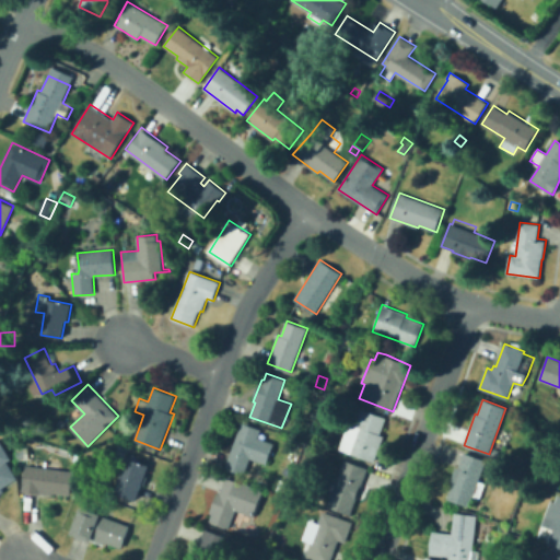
[(523,410),(516,408),(518,401),(525,405),(523,410)]
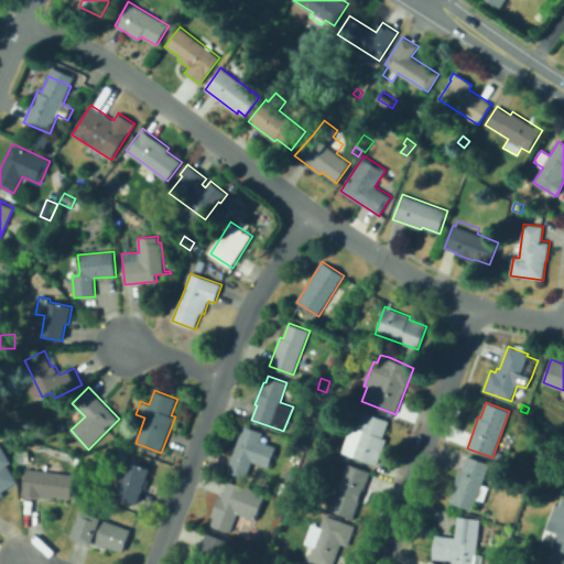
[(377,466),(342,453),(350,426),(355,427),(361,410),(390,421),(383,437),(387,440),(377,466)]
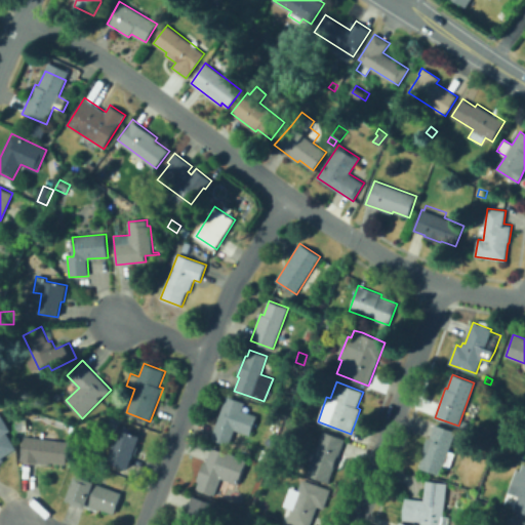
[(229,445),(211,439),(227,396),(245,403),(243,409),(257,415),(250,436),(235,431),(229,445)]
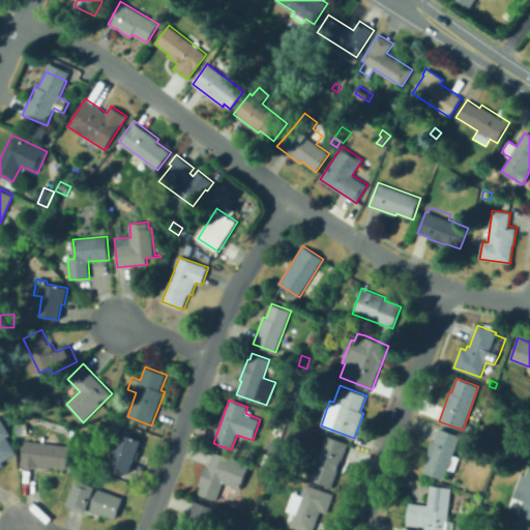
[(305,421),(299,419),(301,411),(308,414),(305,421)]
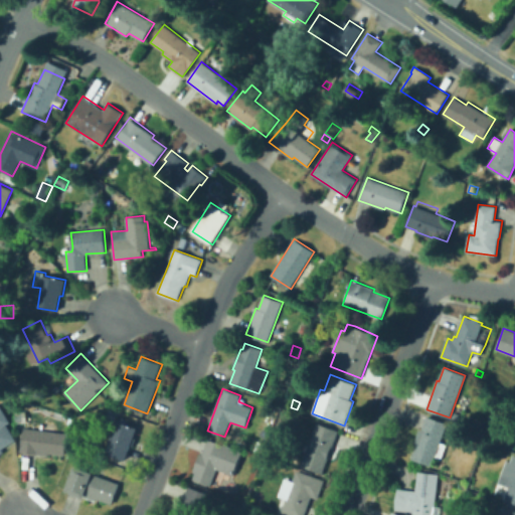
[(0,454),(0,403),(11,422),(7,425),(16,441),(2,449),(4,452),(0,454)]
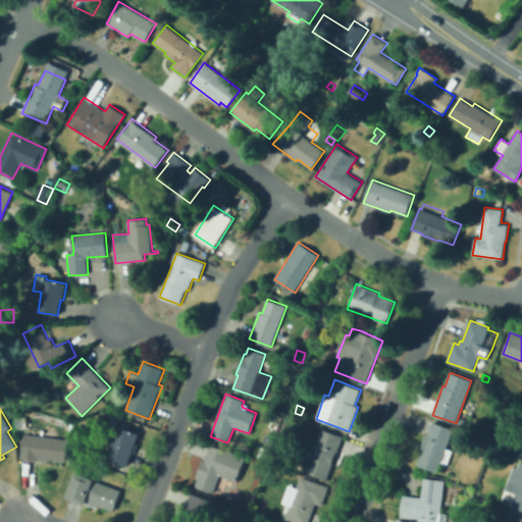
[(509,422),(506,417),(514,411),(517,416),(509,422)]
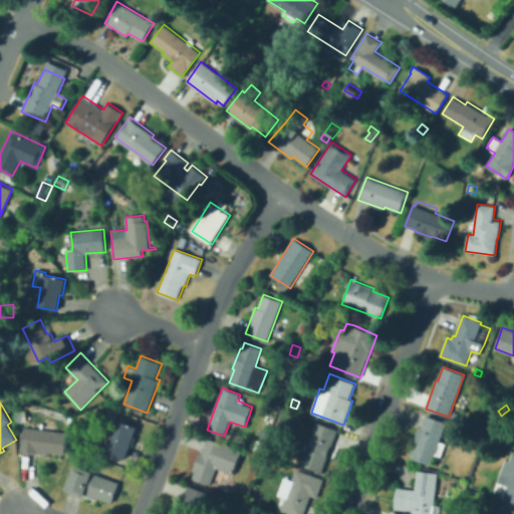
[(126,461),(105,453),(113,431),(103,427),(110,410),(141,422),(126,461)]
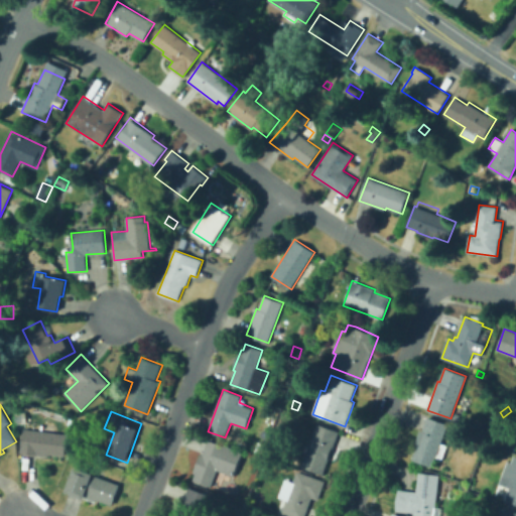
[(432,467),(413,460),(418,445),(415,444),(420,430),(423,431),(428,417),(448,424),(441,443),(447,445),(442,460),(436,458),(432,467)]
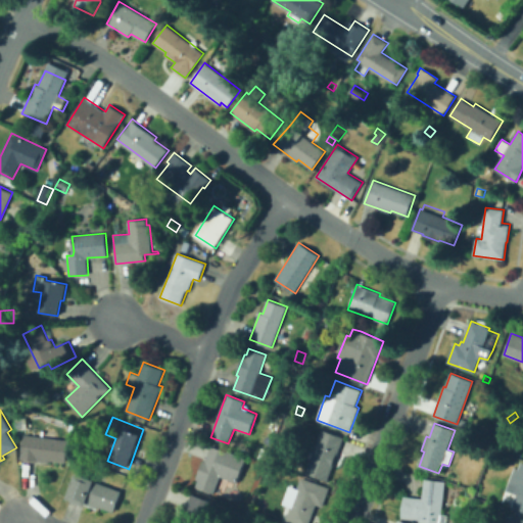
[(328,480),(306,472),(322,429),(344,437),(328,480)]
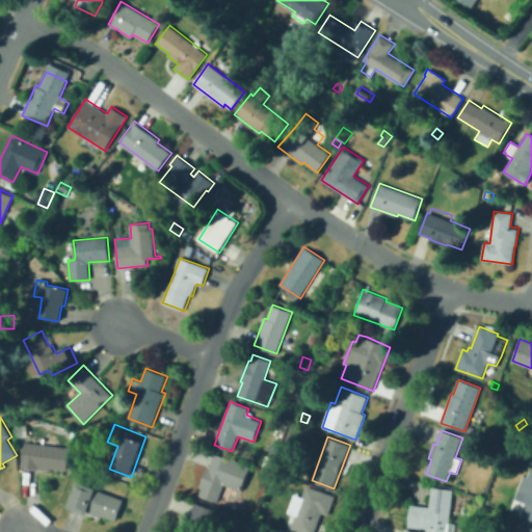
[(68,471),(50,469),(50,471),(21,468),(25,443),(71,449),(68,471)]
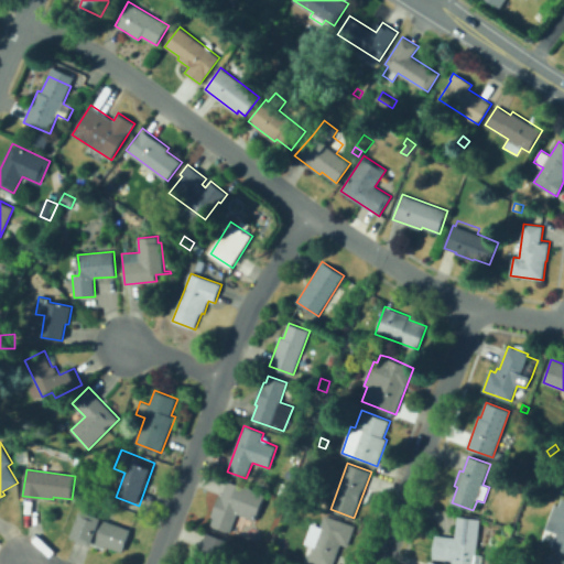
[(231,532),(213,524),(215,518),(212,517),(219,494),(223,495),(228,480),(268,495),(258,521),(238,513),(231,532)]
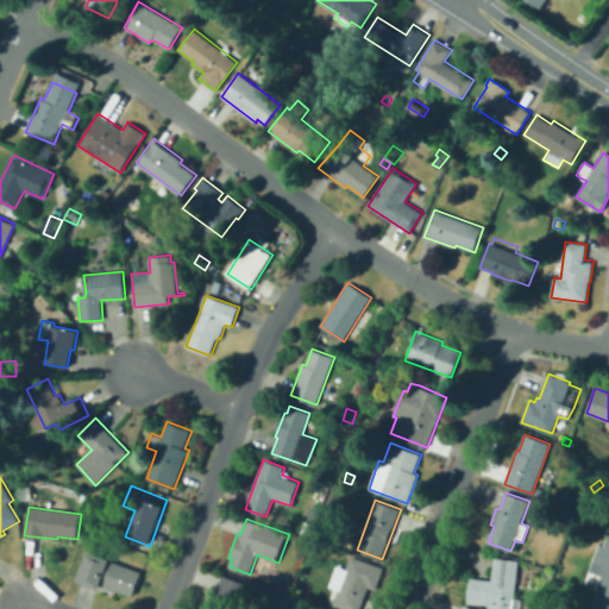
[(601,539),(592,537),(595,529),(603,532),(601,539)]
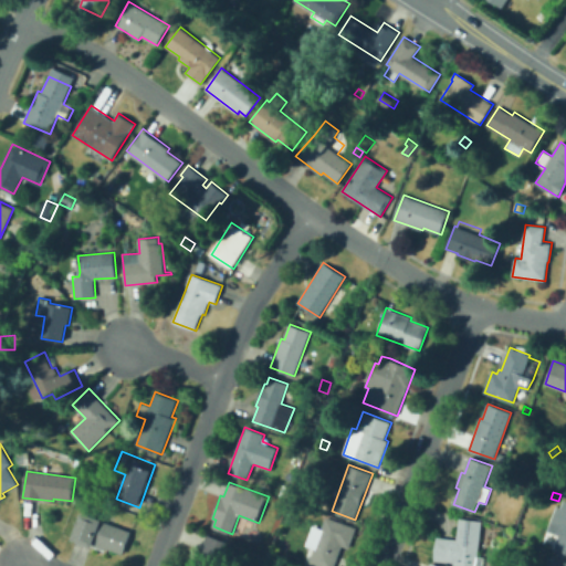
[(565,553),(555,549),(559,535),(548,531),(558,505),(562,506),(565,500),(565,553)]
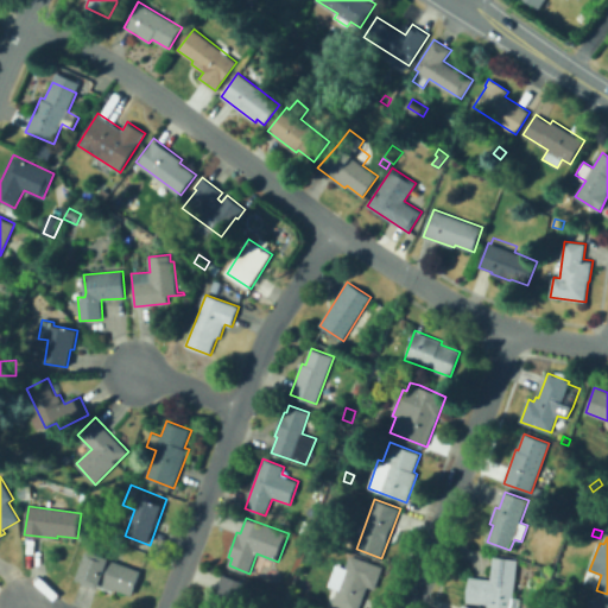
[(133,595),(114,589),(113,591),(80,580),(90,551),(112,558),(112,559),(141,571),(133,595)]
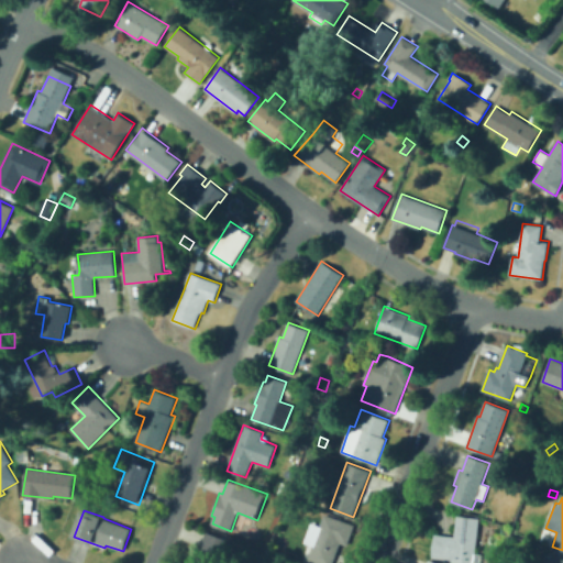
[(333,562),(313,562),(308,561),(326,512),(355,525),(348,545),(341,542),(333,562)]
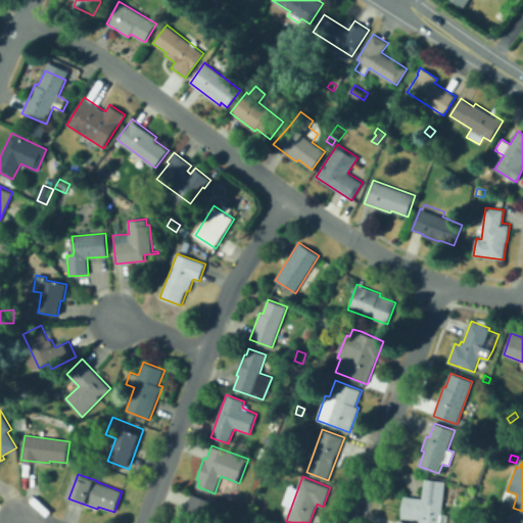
[(440,522),(420,522),(420,519),(401,517),(403,496),(423,498),(425,478),(445,481),(440,522)]
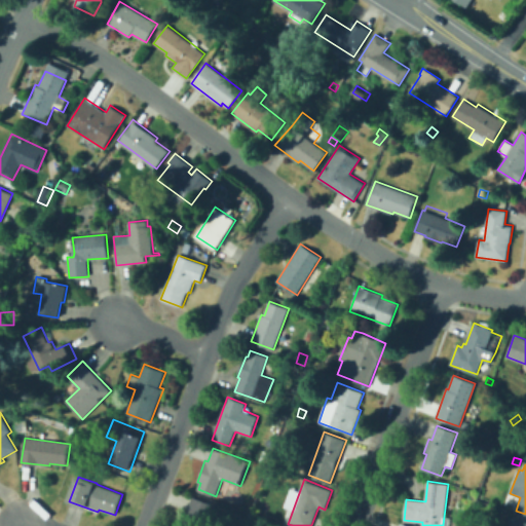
[(208,525),(184,525),(185,525),(182,524),(192,495),(216,504),(208,525)]
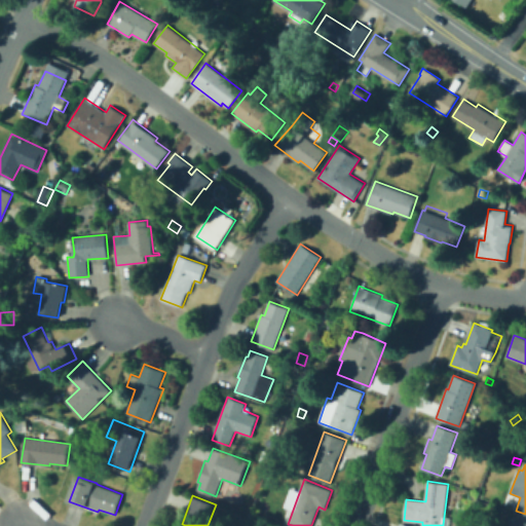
[(525,525),(511,525),(512,525),(508,523),(510,518),(513,519),(514,517),(525,521),(525,525)]
